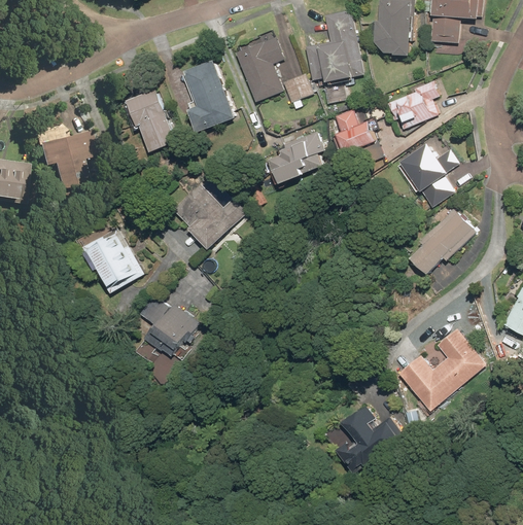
[(410,55),(412,0),(379,0),(379,22),(375,22),(374,42),(384,54),(410,55)]
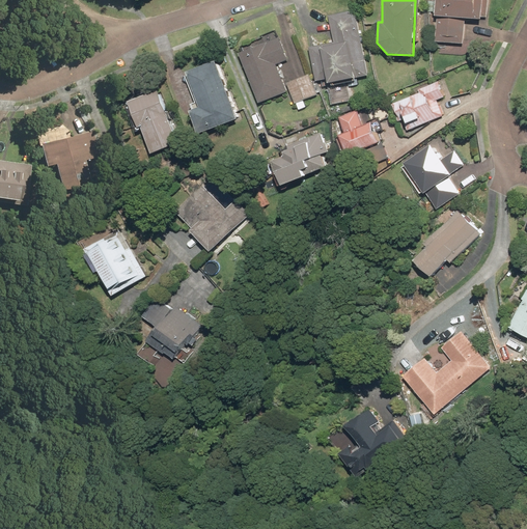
[(484,0),(434,0),(431,43),(461,45),(462,19),(483,20),(484,0)]
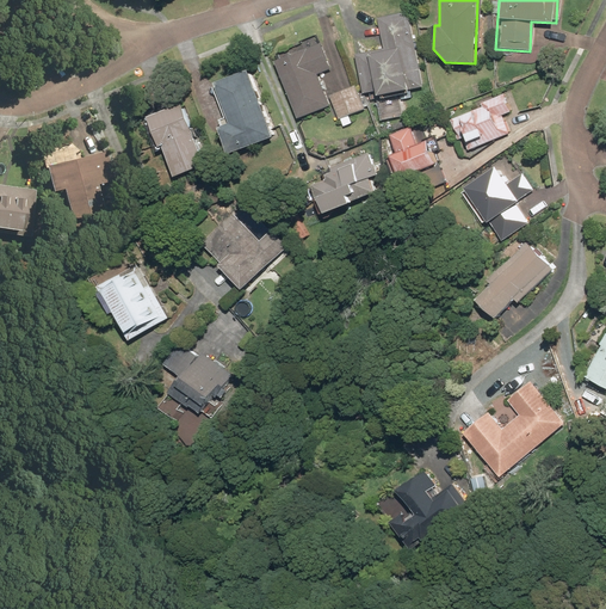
[(419,91),(403,13),(375,19),(381,50),(352,55),(362,103),(419,91)]
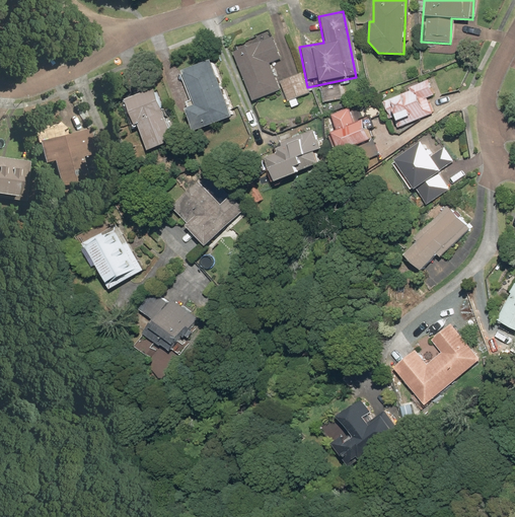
[(271,37),(230,53),(249,101),(280,89),(285,102),(295,98),(271,37)]
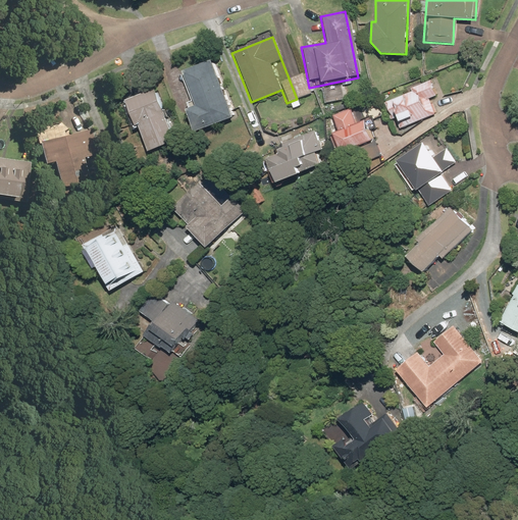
[(193,132),(231,116),(209,60),(182,70),(195,105),(184,109),(193,132)]
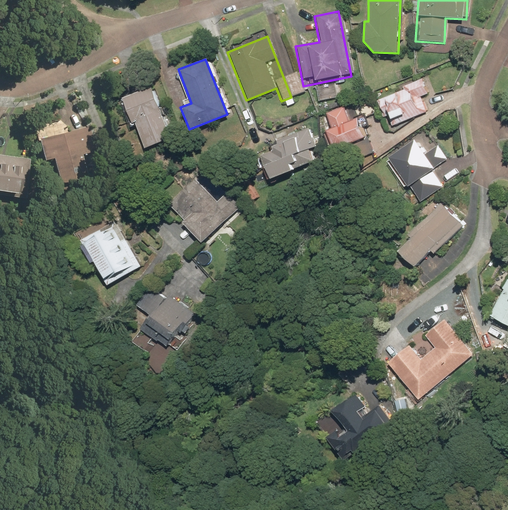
[(401,89),(377,100),(388,126),(425,111),(418,95),(427,92),(421,78),(400,86),(401,89)]
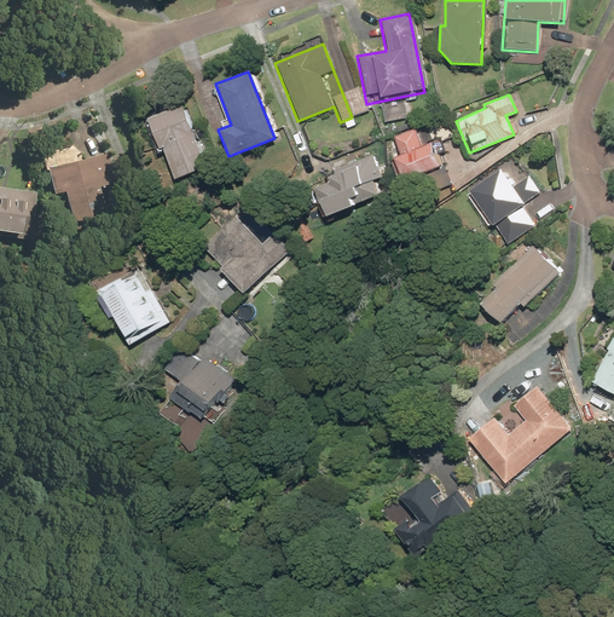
[(172,180),(206,167),(180,105),(146,119),(172,180)]
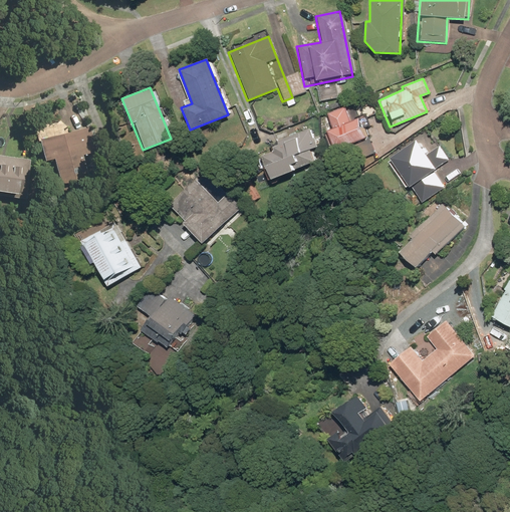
[(328,113),(334,129),(329,131),(343,165),(374,153),(360,117),(351,121),(344,106),(328,113)]
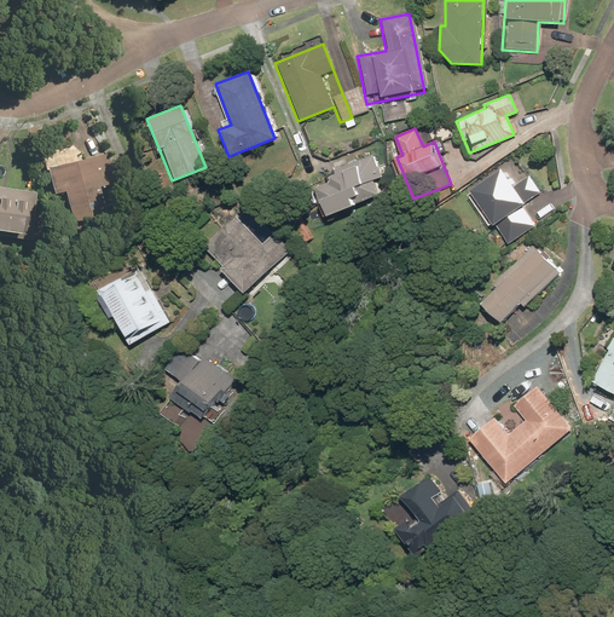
[(318,189),(328,214),(381,192),(376,180),(383,177),(375,154),(335,169),(336,174),(330,177),(332,183),(318,189)]
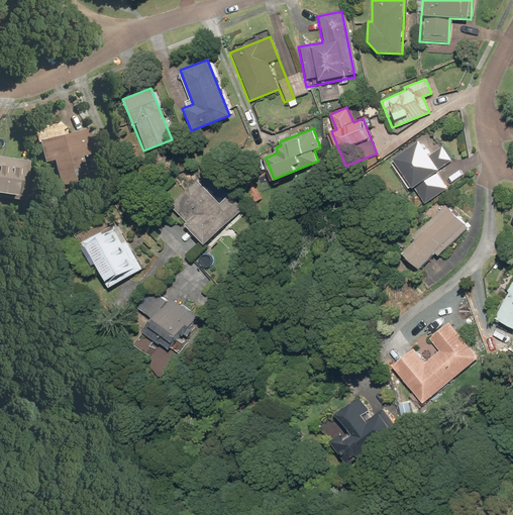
[(83,130),(31,140),(35,163),(44,162),(49,187),(93,179),(83,130)]
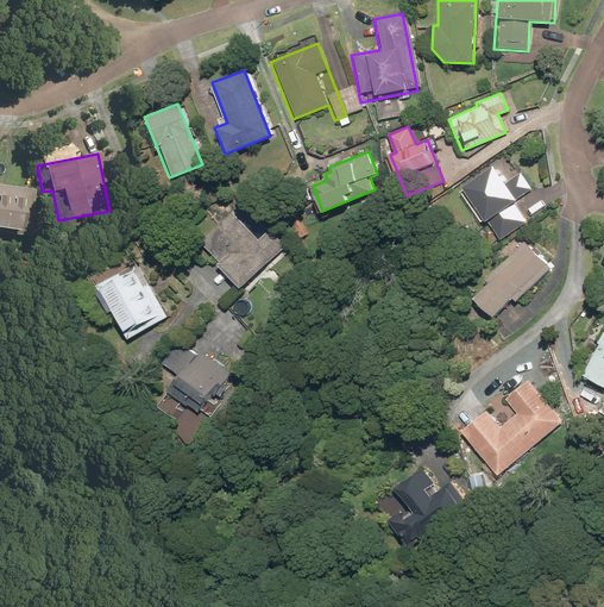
[(461,188),(497,241),(524,221),(511,202),(528,191),(516,175),(503,183),(491,167),(461,188)]
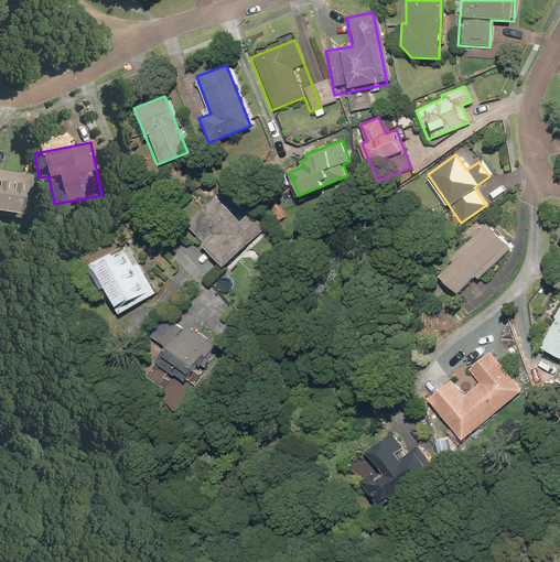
[(13,174),(0,172),(0,213),(8,214),(13,174)]
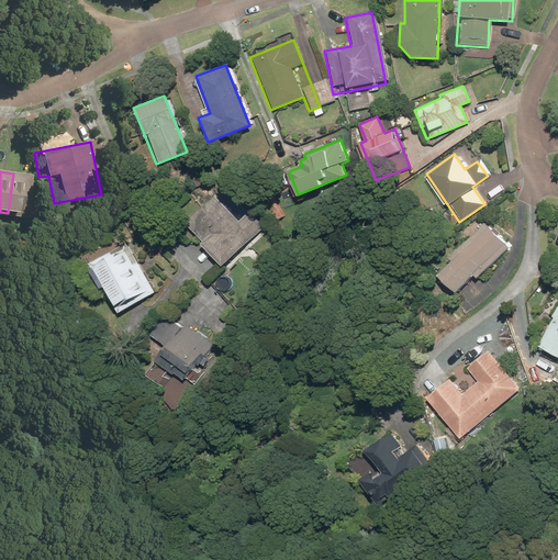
[(181,226),(221,267),(261,228),(247,213),(236,223),(212,198),(181,226)]
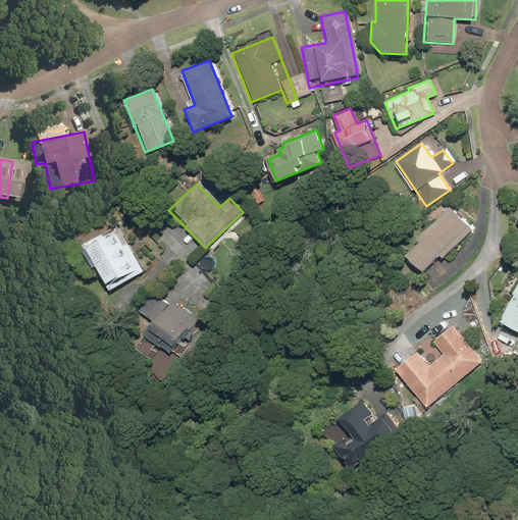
[(469,231),(448,209),(415,240),(418,243),(405,255),(421,272),(438,256),(441,259),(469,231)]
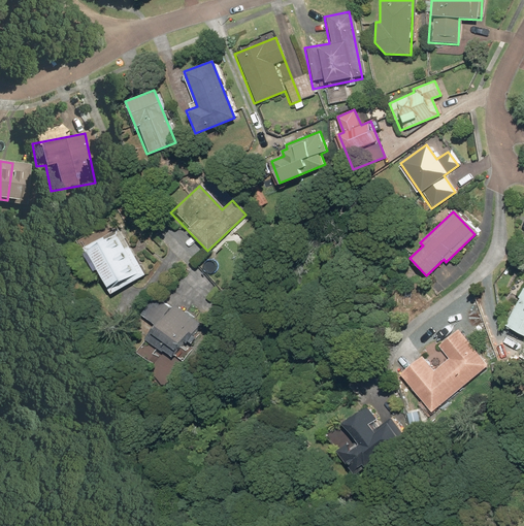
[(83,248),(108,294),(143,275),(118,229),(83,248)]
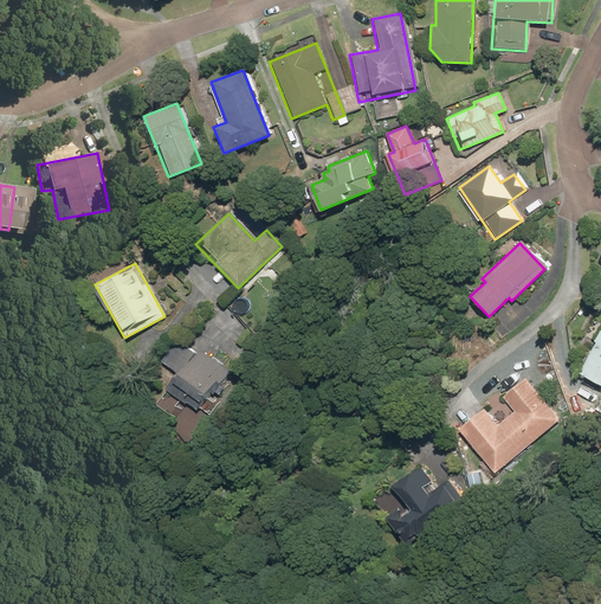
[(600,329),(577,373),(600,385),(600,329)]
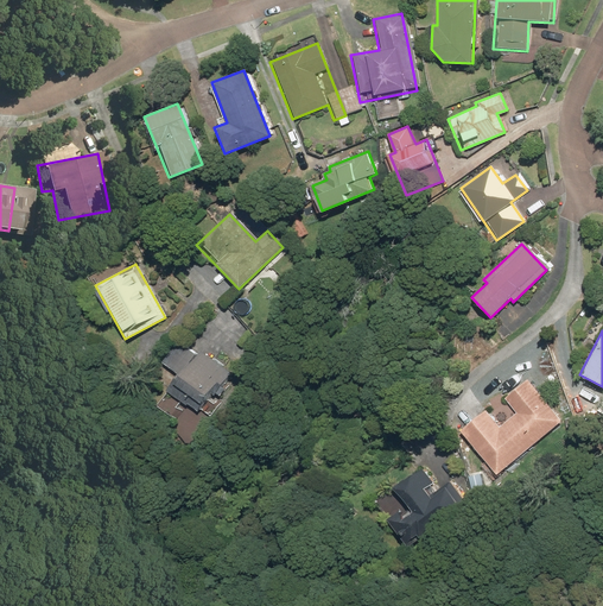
[(200,352),(169,393),(198,416),(229,374),(200,352)]
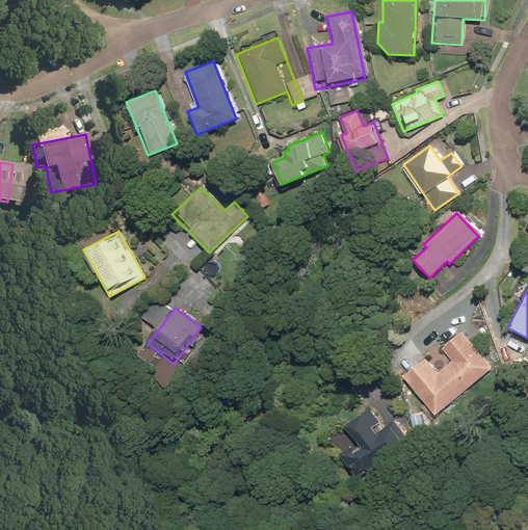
[(399,378),(431,417),(489,369),(458,334),(440,349),(450,362),(434,374),(422,360),(399,378)]
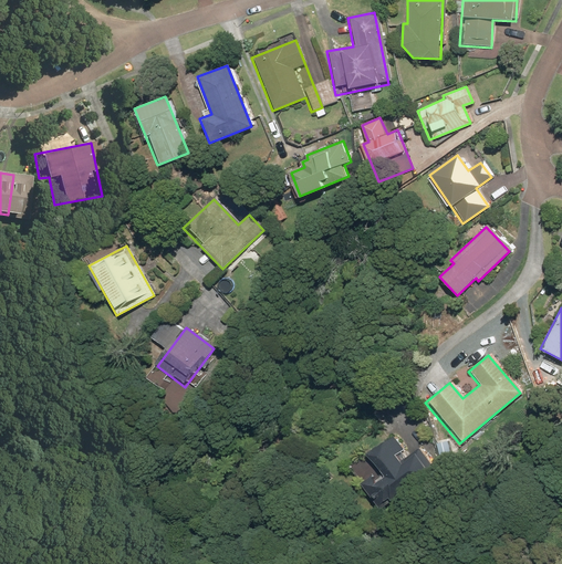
[(392,436),(347,468),(377,509),(433,468),(418,449),(407,457),(392,436)]
